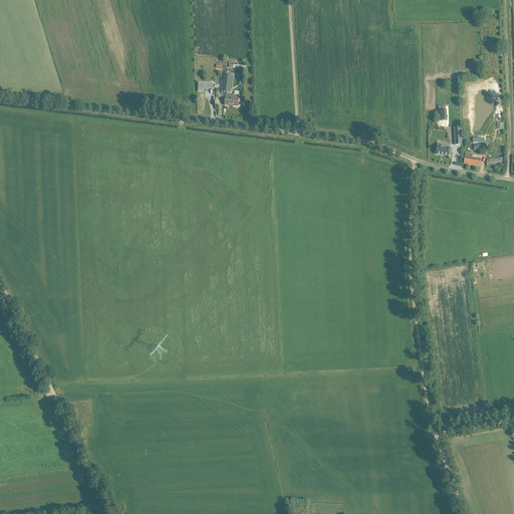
[(230,92),(232,75),(224,74),(222,91),(225,91),(230,92)]
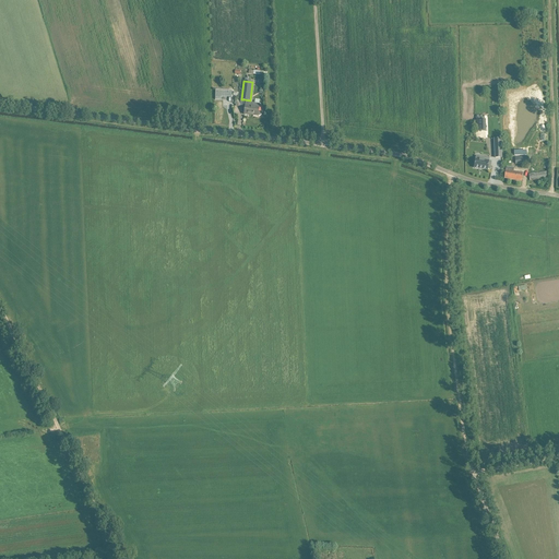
[(216,90),(215,99),(222,100),(222,97),(229,97),(229,96),(232,96),(233,91),(216,90)]
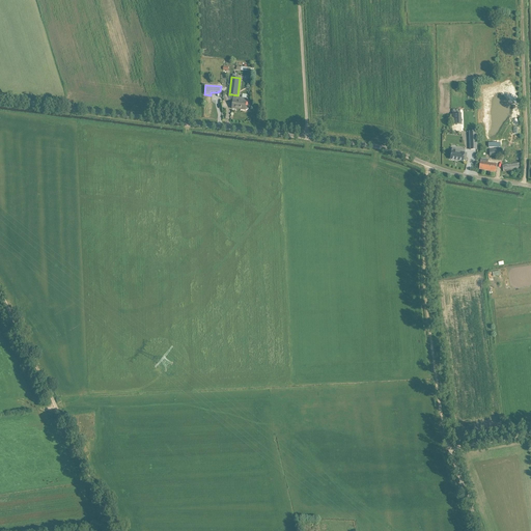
[(246,110),(247,110),(248,110),(248,109),(249,108),(248,107),(247,106),(246,106),(247,99),(246,99),(242,99),(240,98),(240,99),(233,99),(233,100),(232,100),(231,107),(232,107),(232,109),(236,109),(236,108),(241,108),(241,110),(245,110),(246,110)]
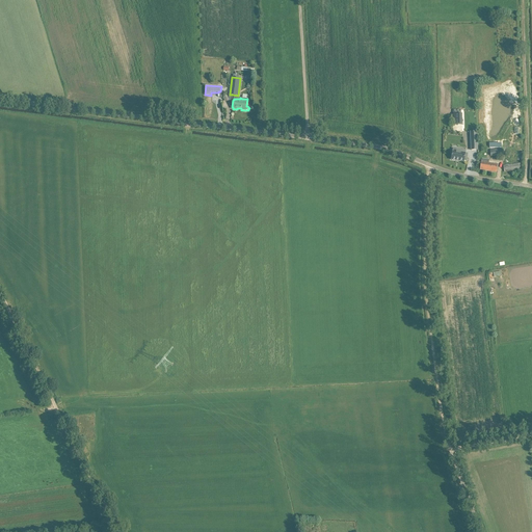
[(462,125),(462,114),(461,114),(461,109),(453,109),(453,114),(454,125),(462,125)]
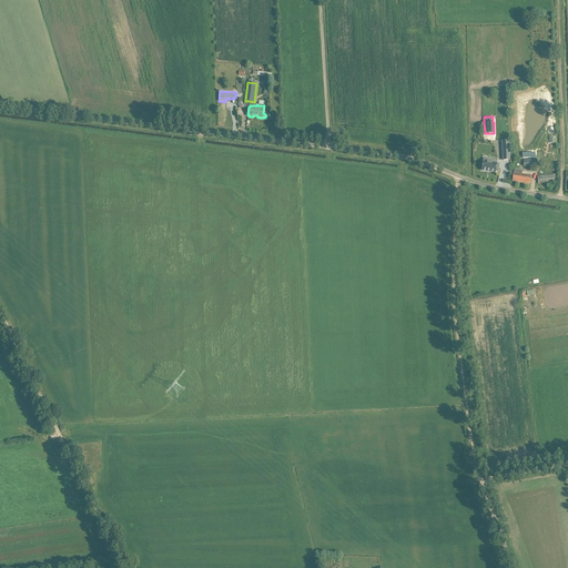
[(497,161),(488,160),(488,162),(484,162),(483,164),(482,164),(482,170),(482,171),(496,173),(496,172),(497,172),(498,169),(499,169),(499,164),(497,163),(497,161)]
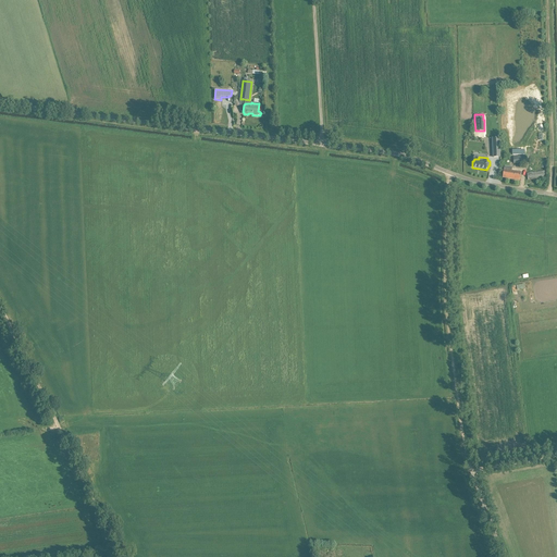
[(533,170),(532,181),(542,183),(545,164),(536,163),(535,170),(533,170)]
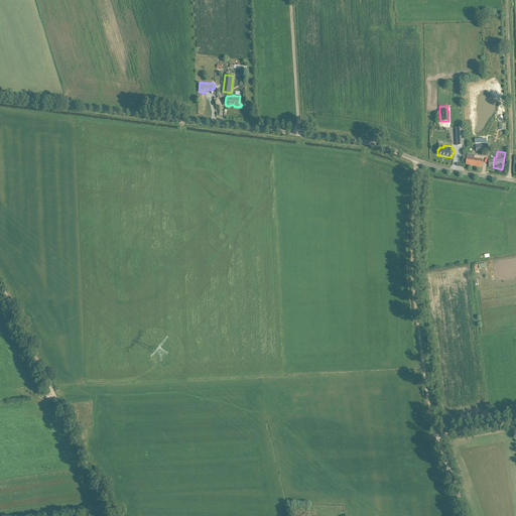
[(483,160),(473,158),(474,155),(468,154),(466,164),(482,167),(483,160)]
